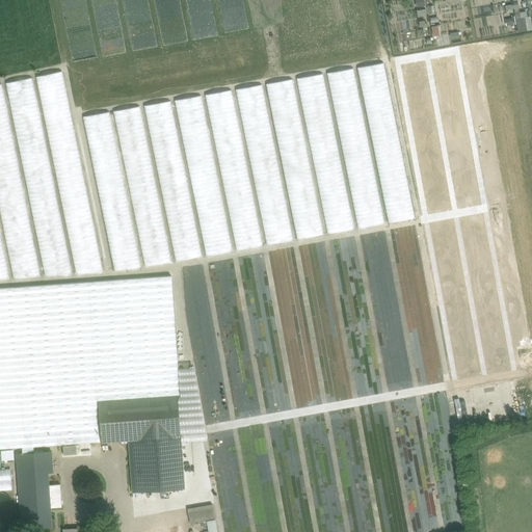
[(515,8),(513,8),(517,32),(528,31),(525,17),(526,17),(526,11),(520,12),(520,7),(515,8)]
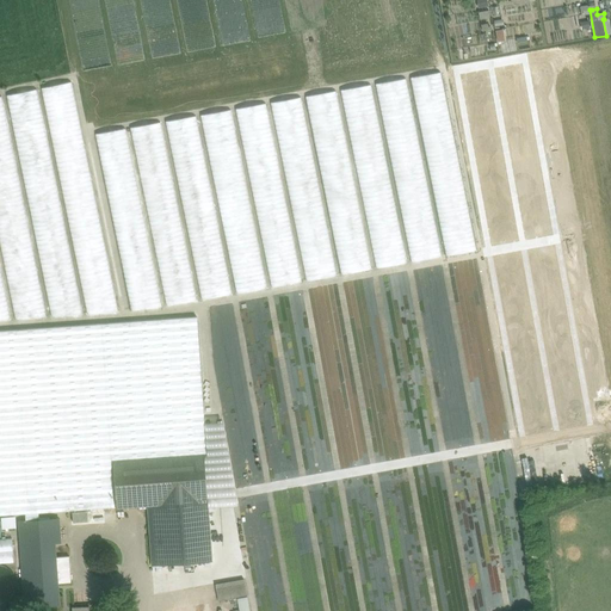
[(165,86),(139,160),(104,122),(122,307),(152,304),(149,272),(195,233),(239,229),(335,264),(313,238),(332,184),(339,269),(470,257),(448,18),(414,109),(408,43),(381,121),(372,37),(344,118),(337,47),(309,123),(308,111),(241,117),(244,139),(203,92),(208,143),(166,96),(165,86)]
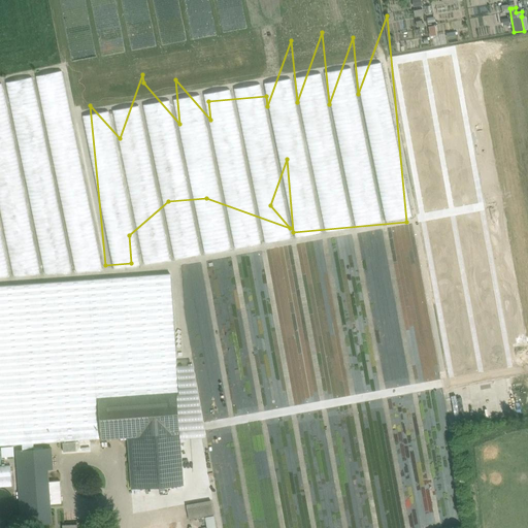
[(0,238),(30,257),(44,254),(17,215),(44,231),(37,182),(48,198),(46,200),(76,244),(79,260),(96,258),(64,57),(38,99),(33,61),(10,99),(0,93),(0,238)]
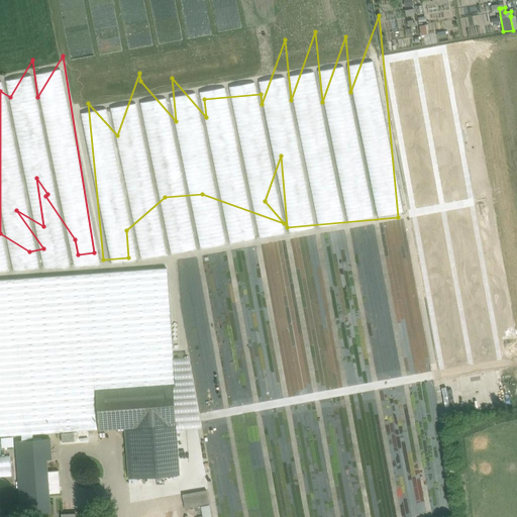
[(89,106),(90,111),(107,107),(106,103),(89,106)]
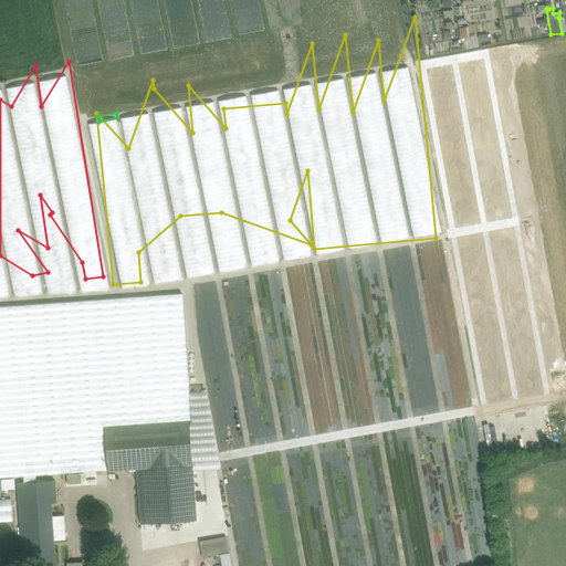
[(152,275),(163,276),(163,254),(153,254),(152,275)]
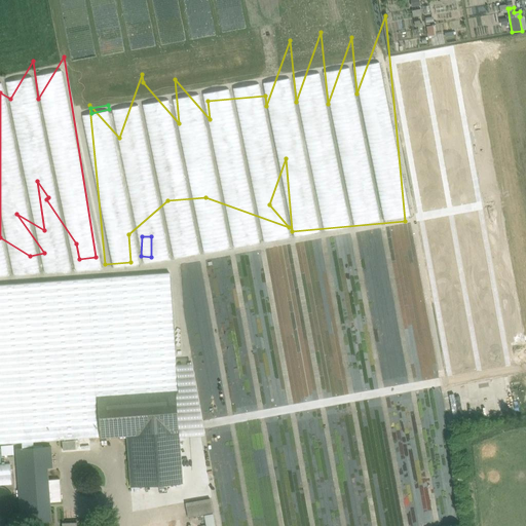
[(16,449),(22,523),(51,521),(50,508),(48,508),(48,504),(50,504),(50,502),(61,501),(60,480),(48,481),(47,471),(42,472),(42,468),(52,467),(51,446),(34,447),(33,442),(127,435),(130,487),(183,483),(179,431),(176,391),(178,391),(170,273),(0,285),(0,444),(22,443),(23,448),(16,449)]
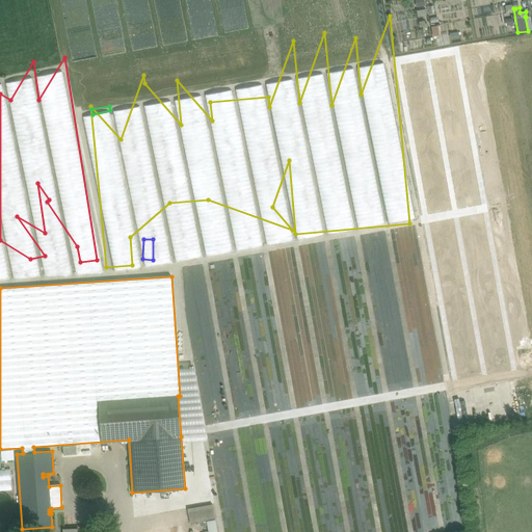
[(14,450),(1,451),(2,460),(15,459),(14,450)]
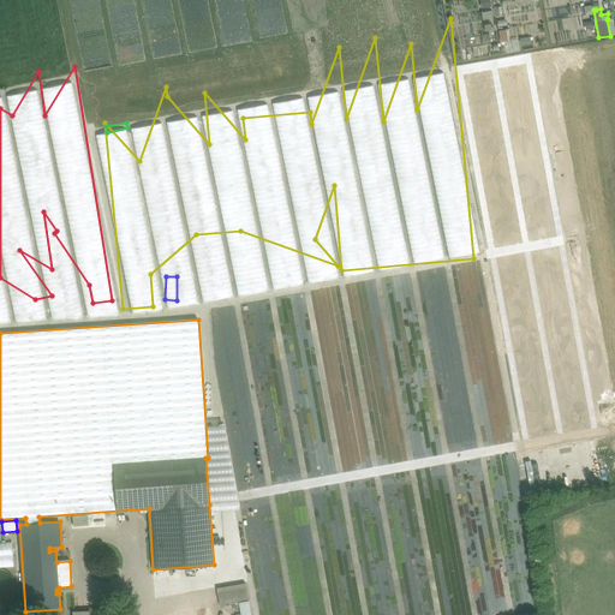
[(16,542),(0,542),(0,567),(17,566),(16,542)]
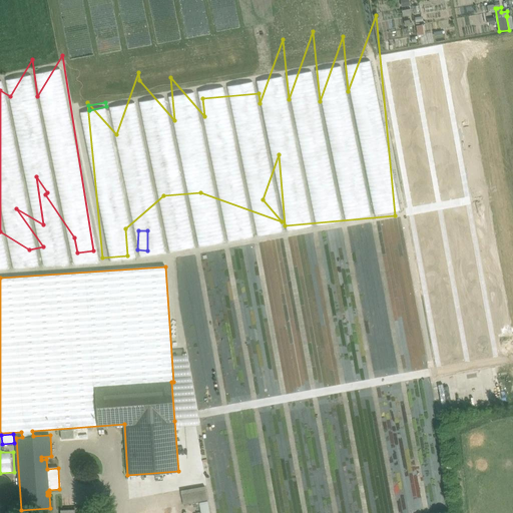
[(181,494),(183,505),(207,500),(205,490),(181,494)]
